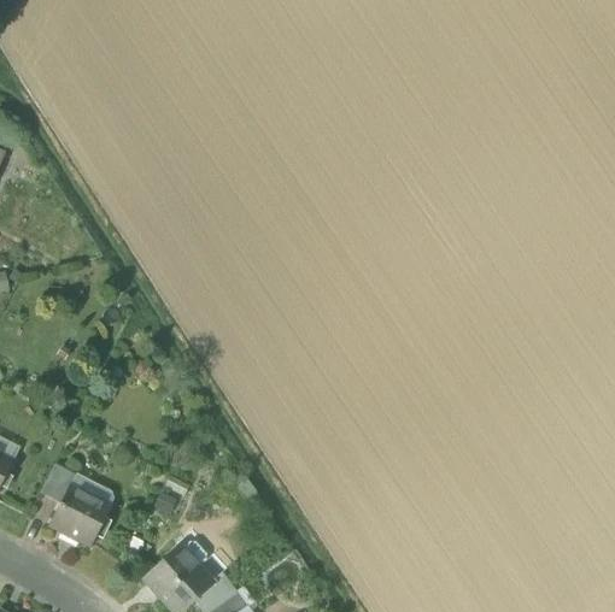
[(6,270),(0,271),(0,292),(11,289),(6,270)]
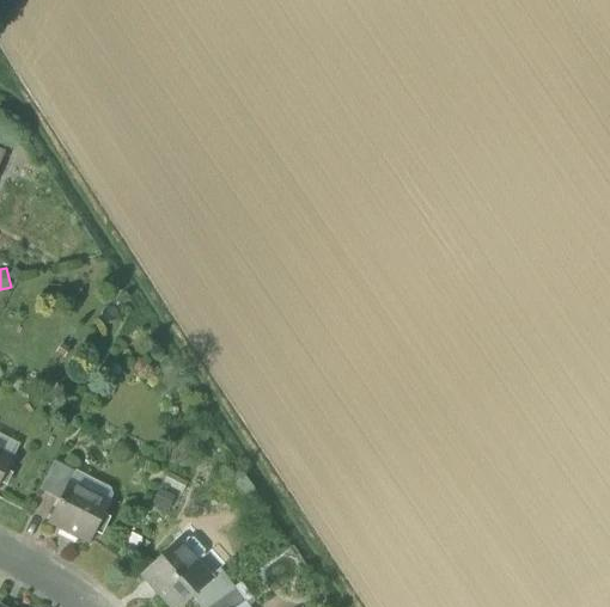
[(0,431),(0,451),(13,458),(20,442),(0,431)]
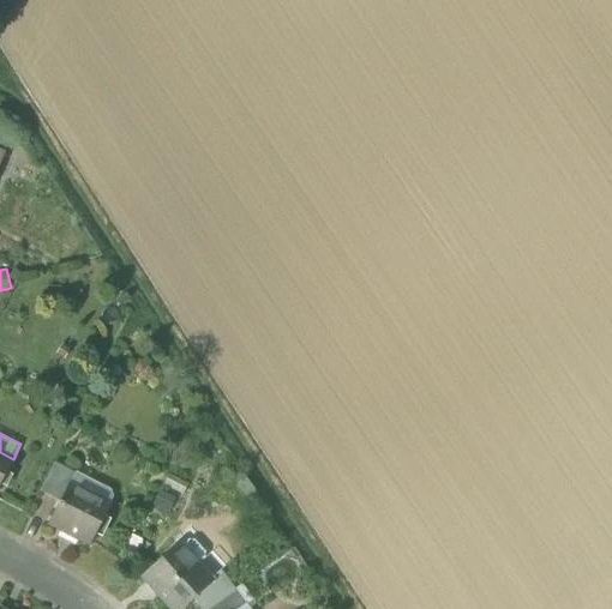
[(0,484),(13,459),(0,452),(0,484)]
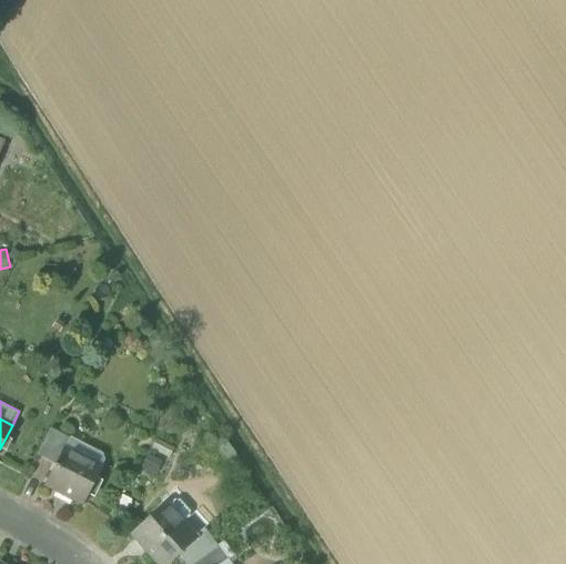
[(38,454),(53,462),(62,445),(67,437),(50,429),(38,454)]
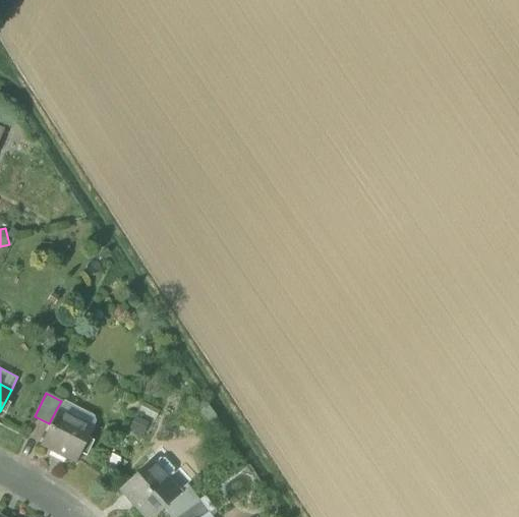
[(61,401),(57,408),(93,426),(97,419),(95,413),(62,398),(61,401)]
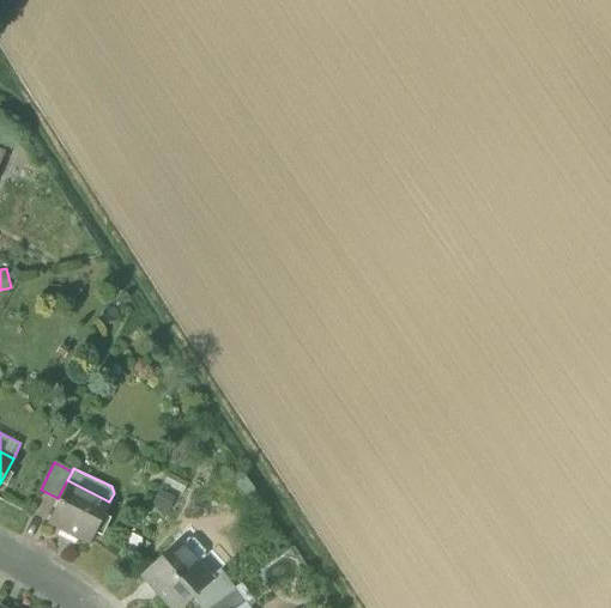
[(189,480),(170,470),(164,482),(183,492),(189,480)]
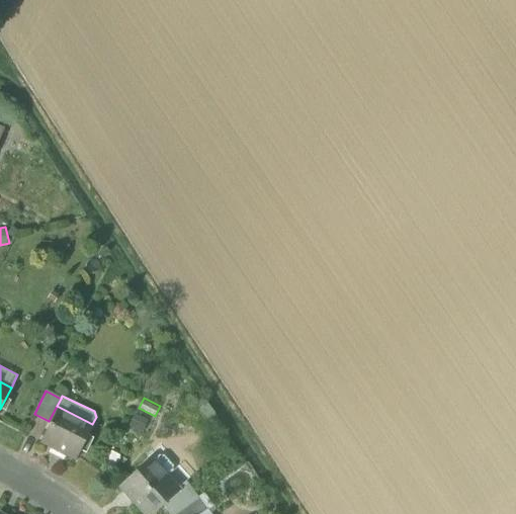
[(40,438),(76,456),(92,424),(57,406),(49,421),(40,438)]
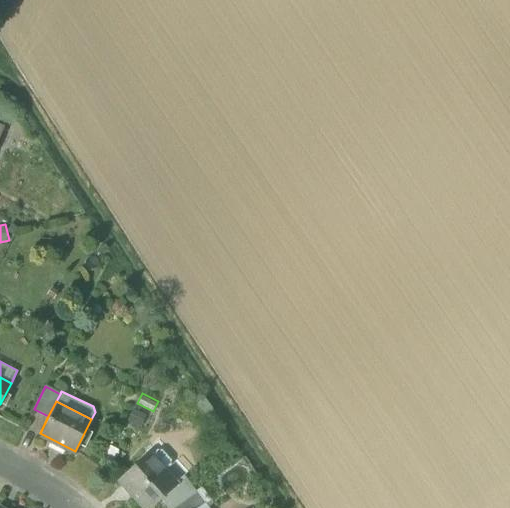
[(134,407),(128,421),(141,427),(147,414),(134,407)]
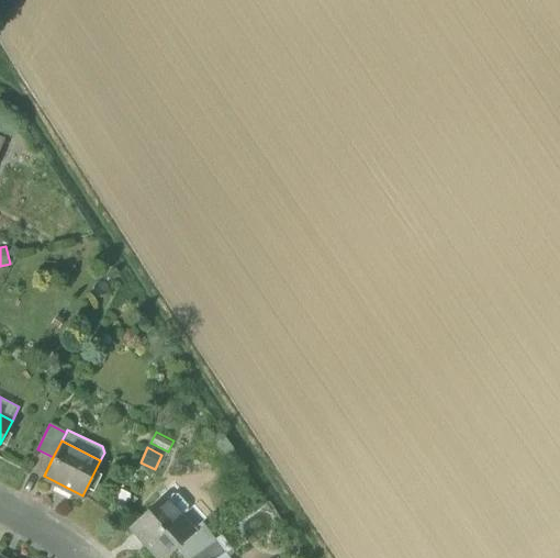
[(121,487),(110,508),(121,513),(132,492),(121,487)]
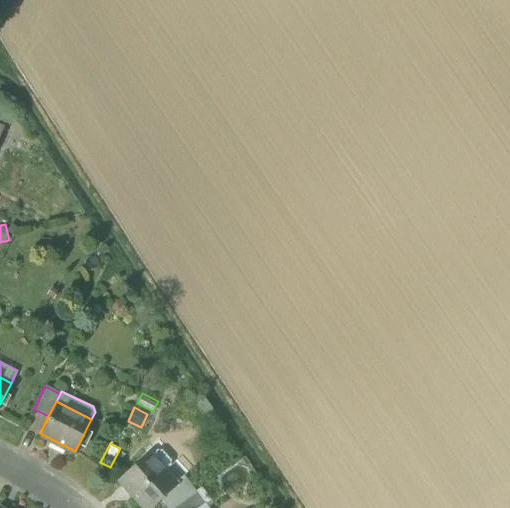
[(158,448),(151,455),(165,470),(172,464),(172,458),(163,448),(158,448)]
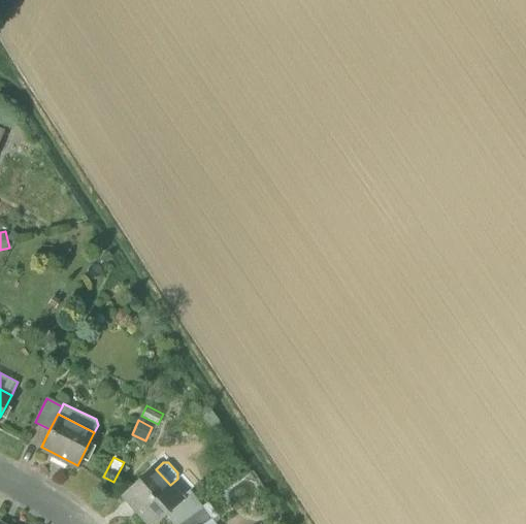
[(124,494),(151,523),(153,523),(167,512),(182,497),(181,496),(181,495),(170,485),(156,469),(154,466),(124,494)]
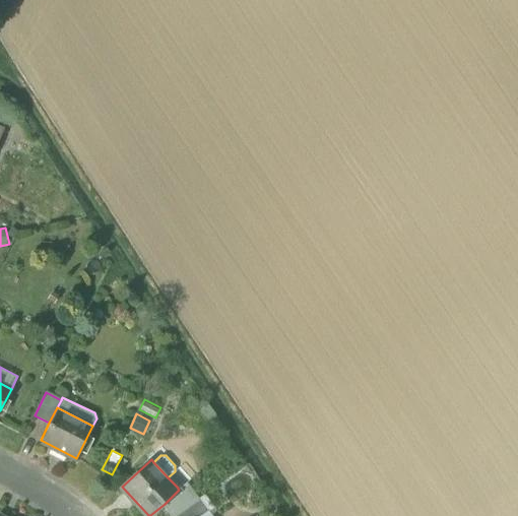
[(175,471),(168,477),(178,488),(188,478),(179,468),(175,471)]
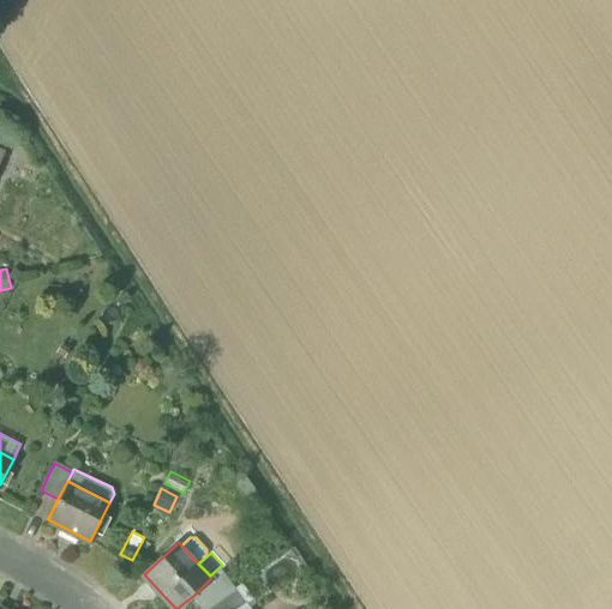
[(195,595),(204,608),(205,608),(235,588),(222,568),(210,577),(211,578),(195,595)]
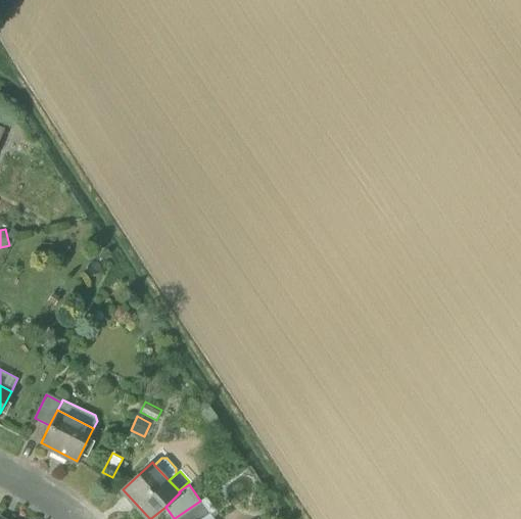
[(200,518),(209,513),(200,501),(175,518),(200,518)]
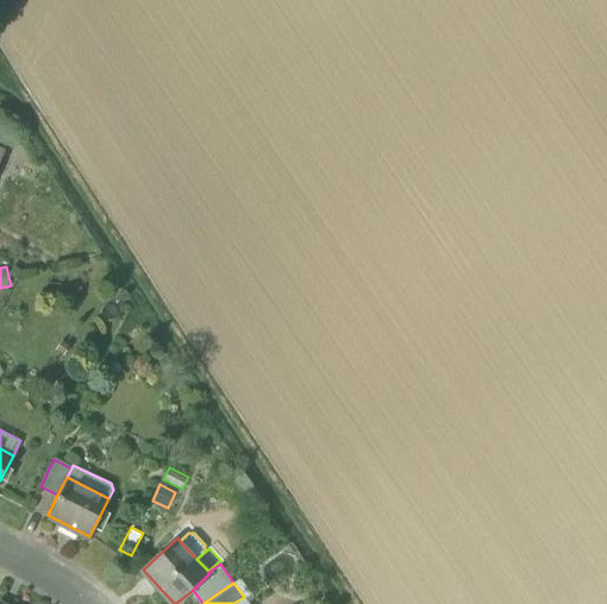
All buildings are outlined.
